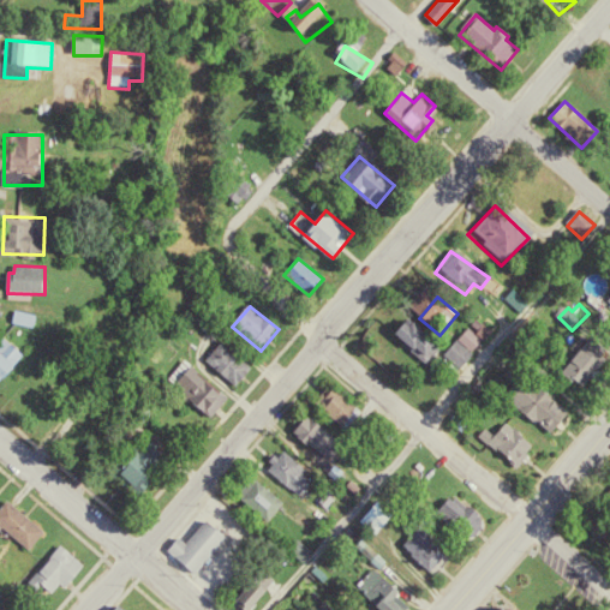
[(15,310),(12,323),(33,328),(35,315),(15,310)]
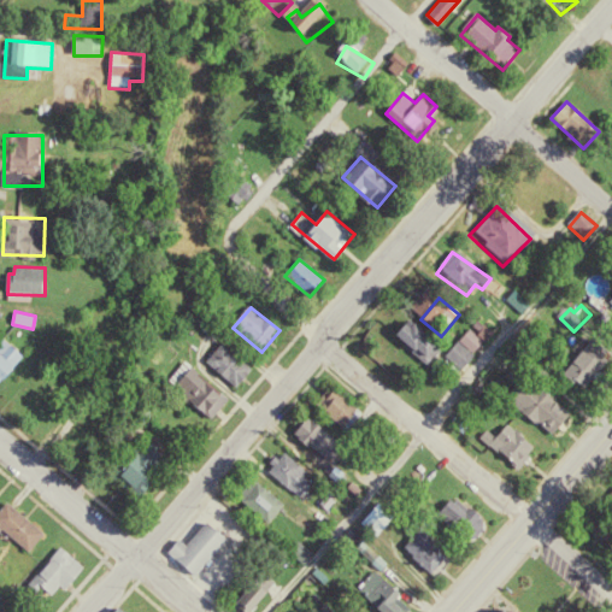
[(409,321),(392,340),(424,369),(441,349),(409,321)]
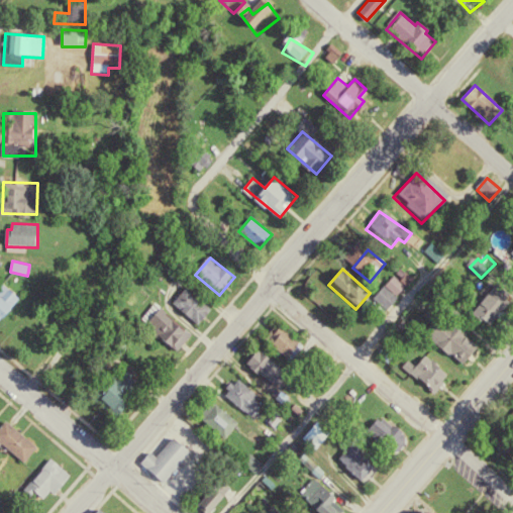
[(394,279),(384,289),(395,299),(405,289),(394,279)]
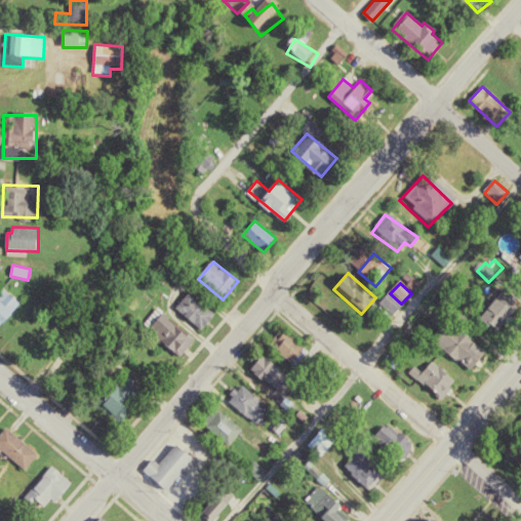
[(1,288),(0,289),(0,324),(18,305),(1,288)]
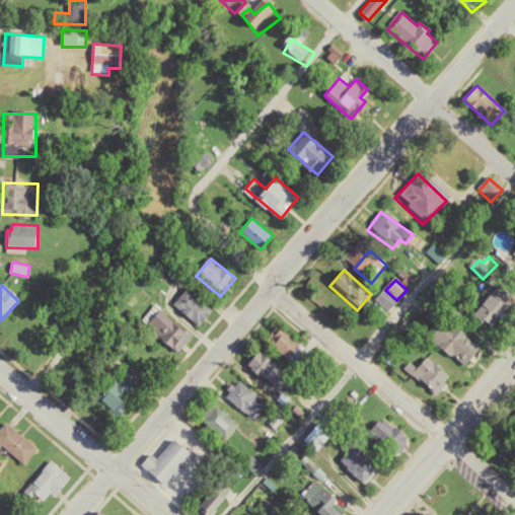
[(492,291),(472,314),(493,330),(512,307),(509,304),(513,299),(500,287),(495,293),(492,291)]
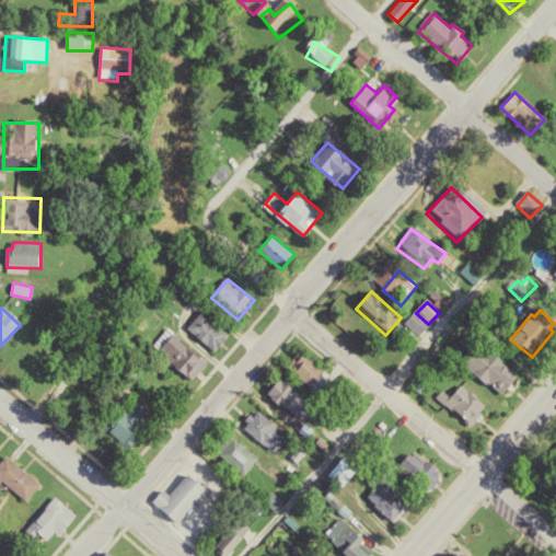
[(201,312),(187,328),(215,350),(229,334),(201,312)]
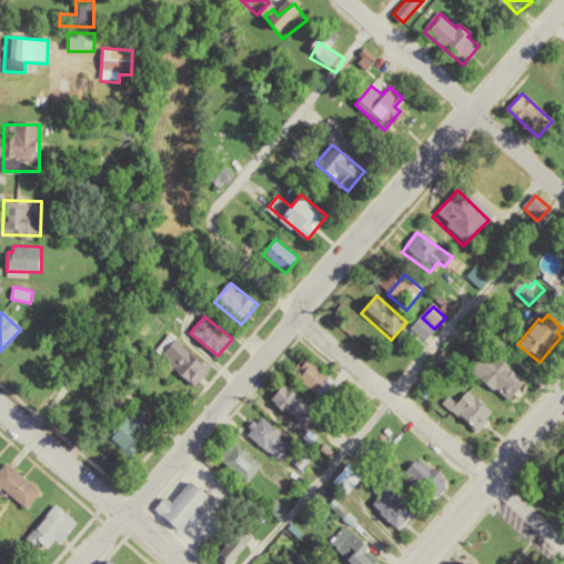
[(421,318),(409,333),(425,346),(437,331),(421,318)]
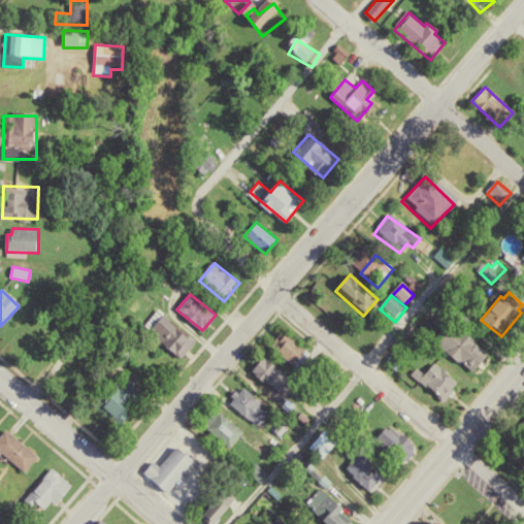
[(162,314),(146,334),(179,360),(195,339),(162,314)]
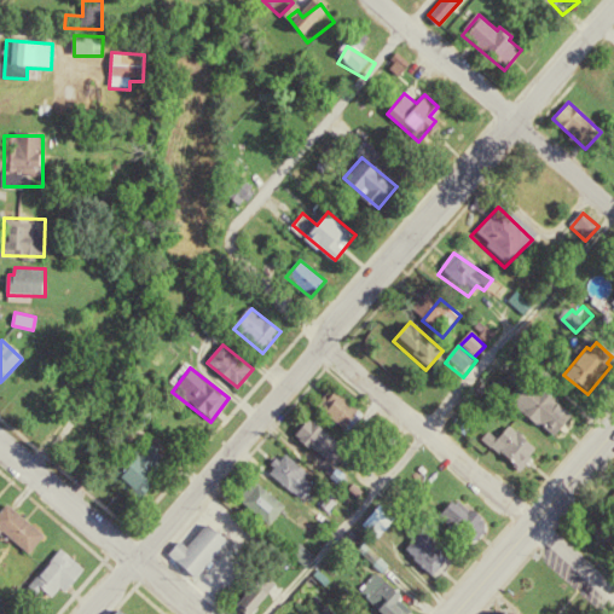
[(528,380),(508,406),(551,440),(568,418),(549,403),(552,399),(528,380)]
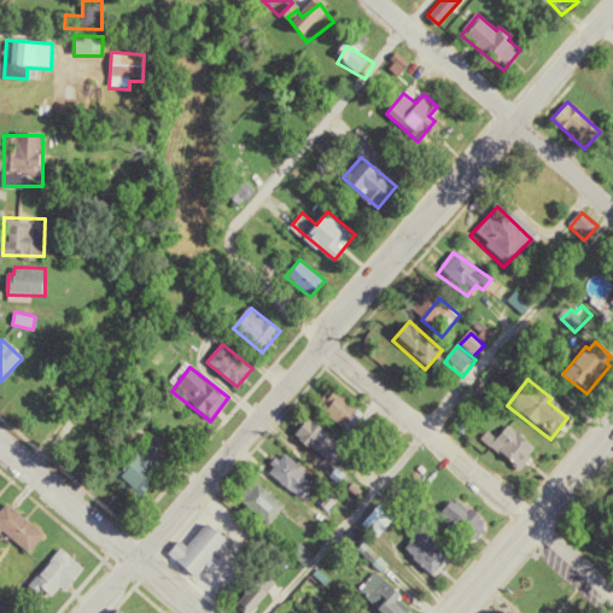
[(337,396),(320,415),(345,438),(362,419),(337,396)]
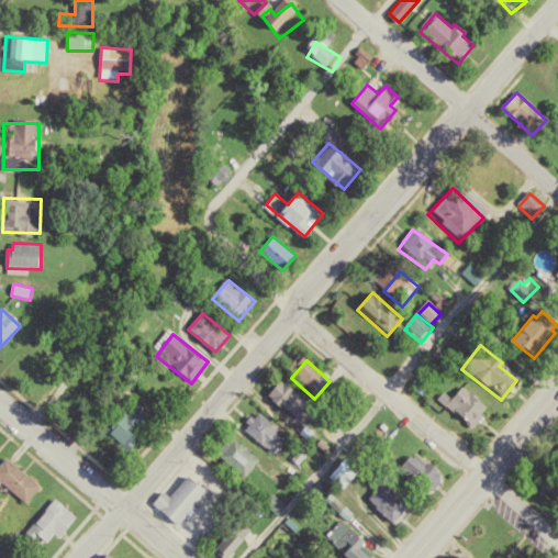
[(286,388),(271,404),(296,425),(310,408),(286,388)]
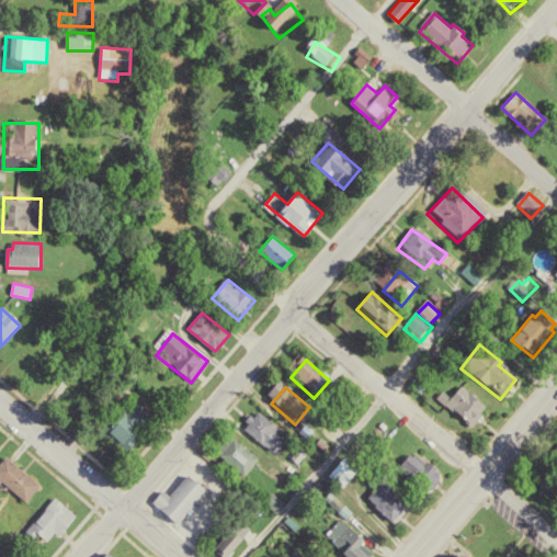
[(458,390),(442,409),(469,433),(486,413),(458,390)]
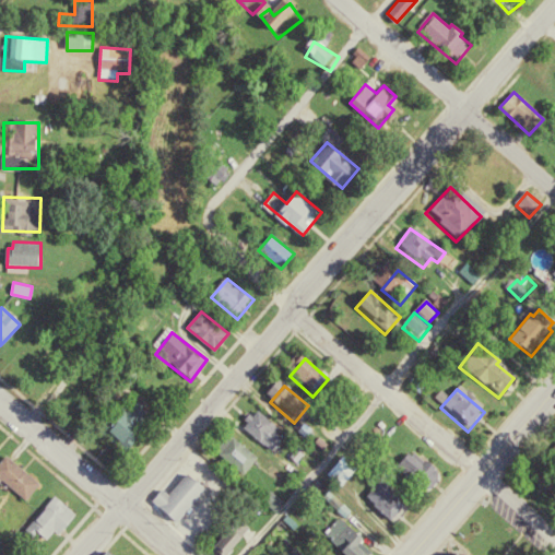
[(130,398),(106,428),(130,448),(155,416),(130,398)]
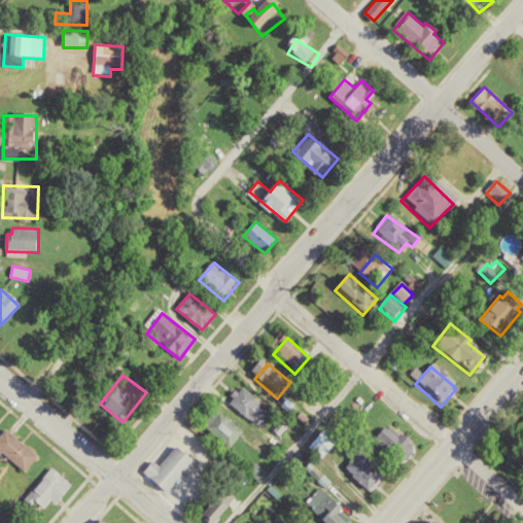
[(242,389),(229,407),(256,429),(266,417),(259,412),(264,407),(242,389)]
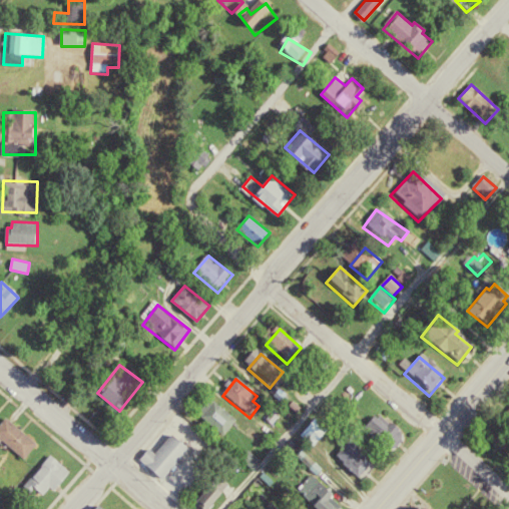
[(209,403),(196,419),(223,441),(237,425),(209,403)]
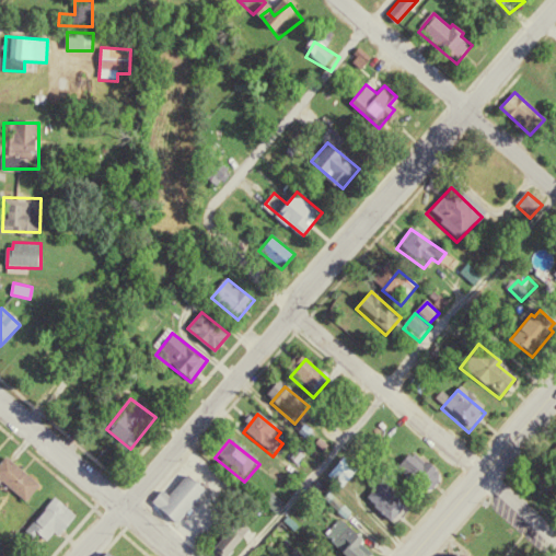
[(7,458),(0,465),(0,487),(25,508),(43,486),(7,458)]
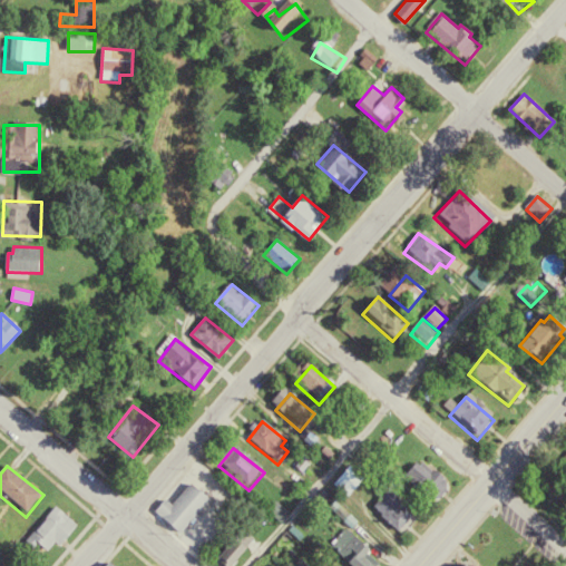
[(350,466),(333,485),(348,497),(364,478),(350,466)]
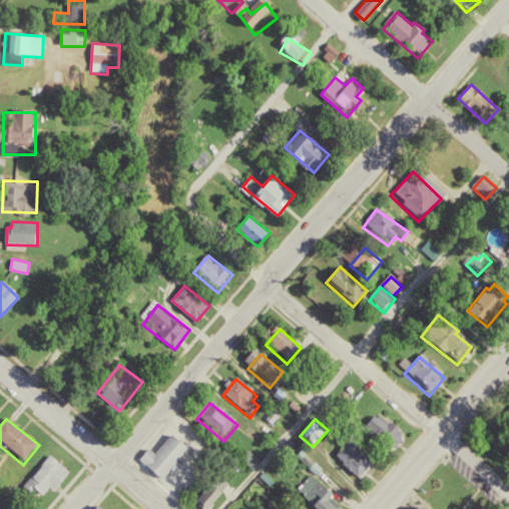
[(378,420),(366,435),(392,456),(403,441),(378,420)]
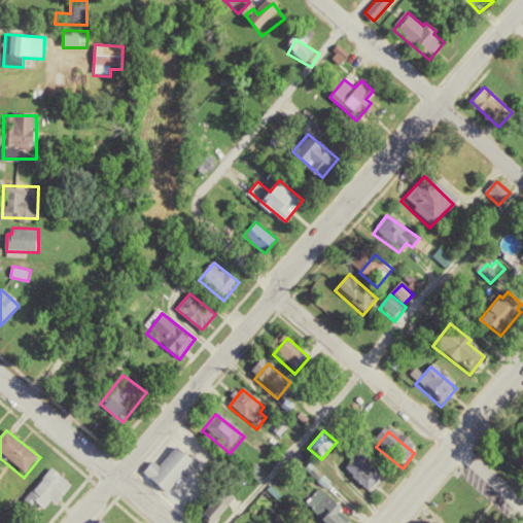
[(176,445),(159,467),(154,463),(145,475),(169,494),(196,461),(176,445)]
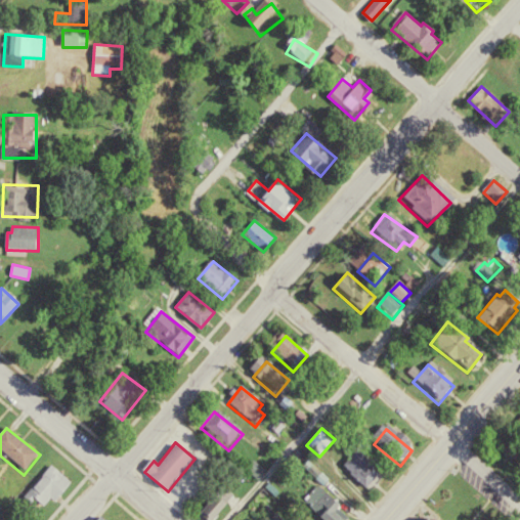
[(340,469),(364,492),(381,475),(357,451),(340,469)]
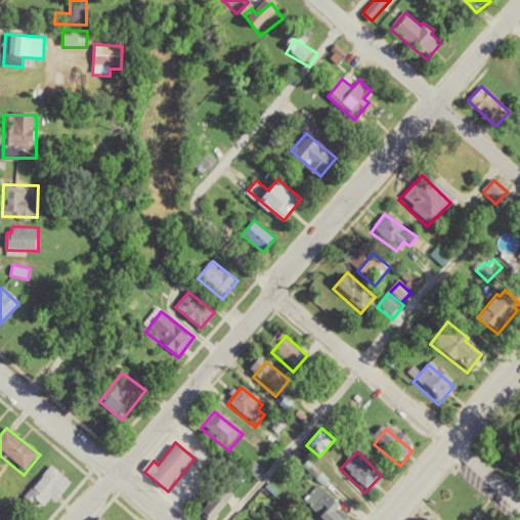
[(50,466),(28,493),(47,510),(71,482),(50,466)]
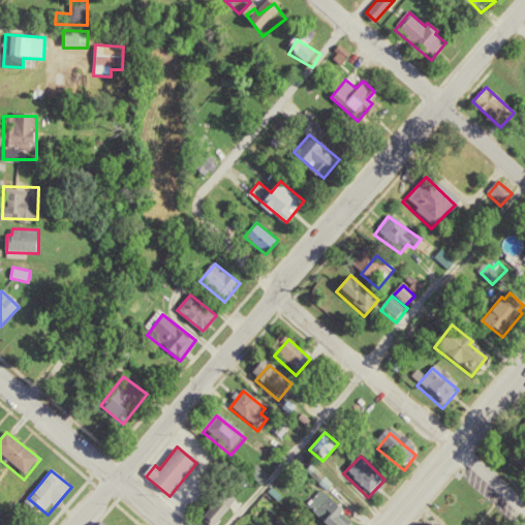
[(320,490),(304,506),(322,524),(347,524),(341,517),(345,513),(320,490)]
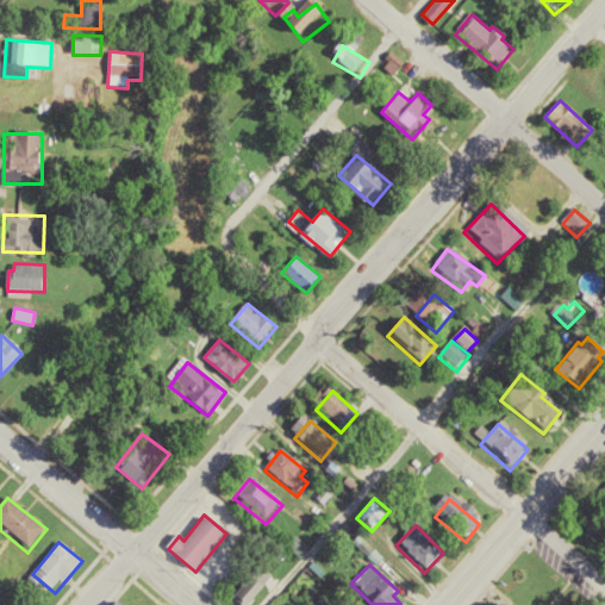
[(235,604),(229,600),(251,572),(268,585),(251,604),(235,604)]
